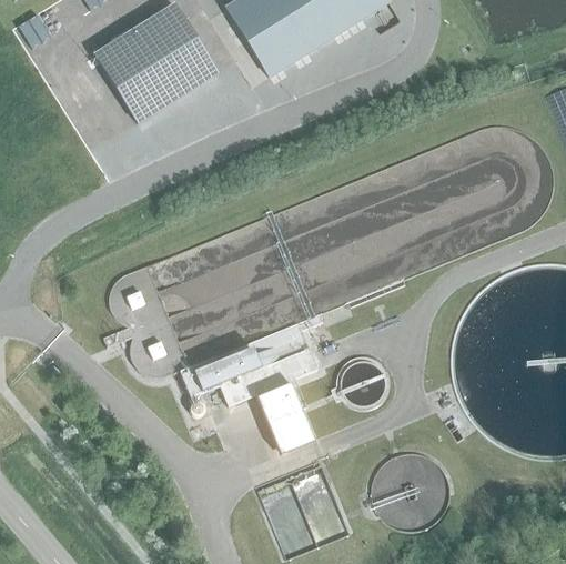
[(238,0),(226,7),(270,76),(388,1),(387,0),(238,0)]
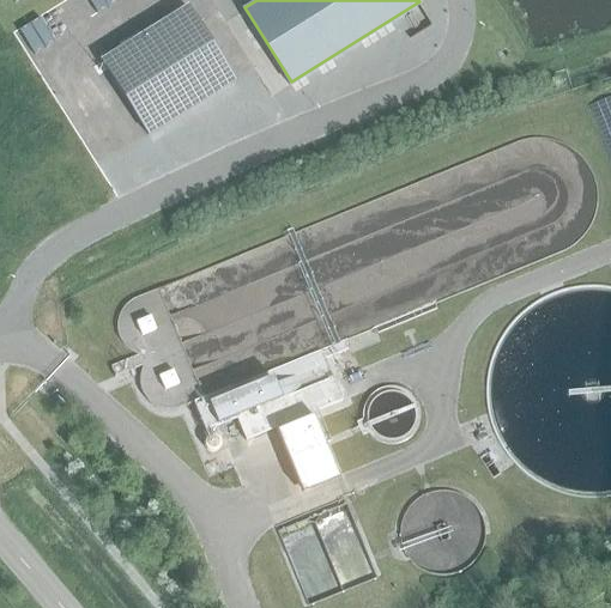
[(149,132),(235,78),(189,4),(103,58),(149,132)]
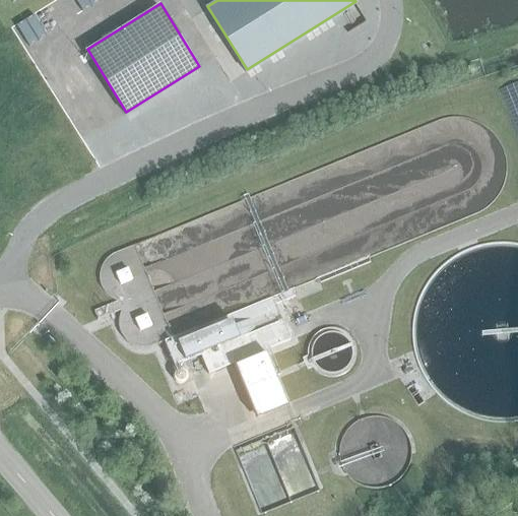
[(209,370),(290,337),(273,295),(165,337),(175,362),(202,351),(209,370)]
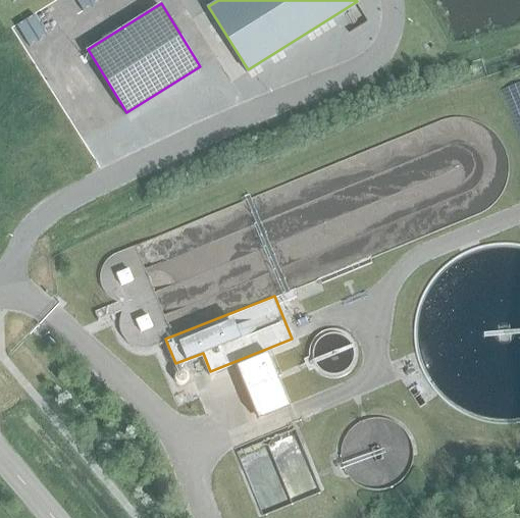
[(257,417),(289,405),(267,352),(236,364),(257,417)]
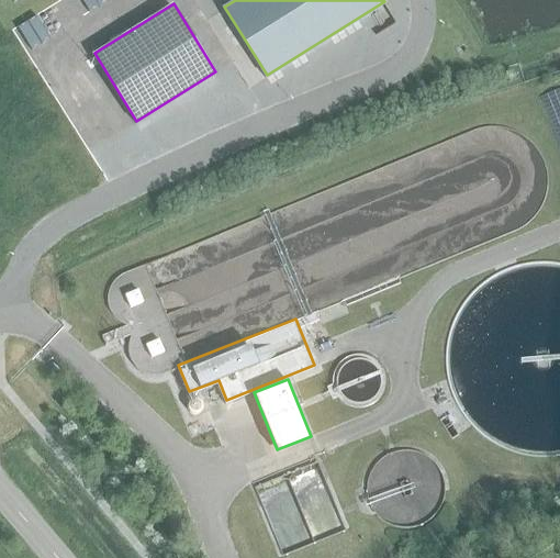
[(443,400),(449,398),(445,387),(438,390),(443,400)]
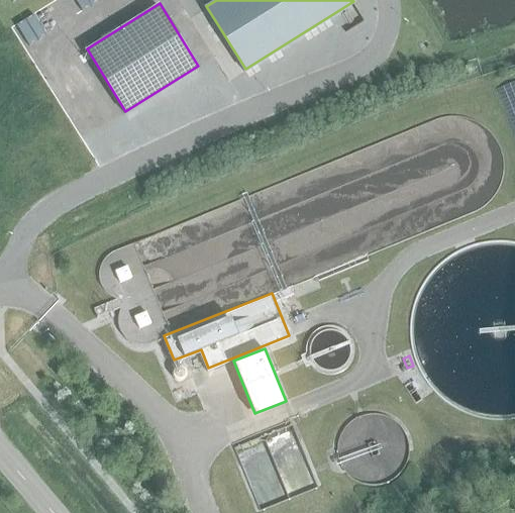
[(299,423),(240,441),(261,504),(319,486),(299,423)]
